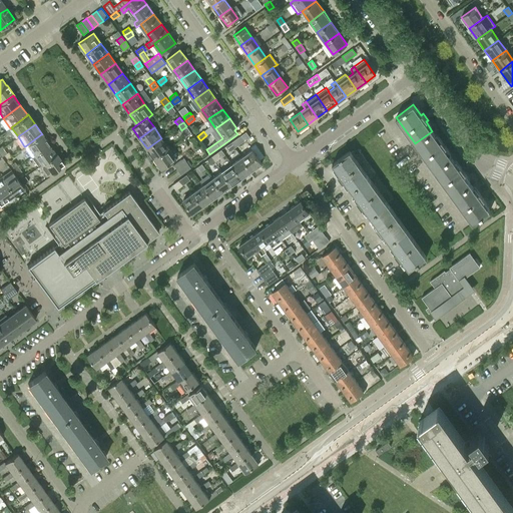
[(432,131),(415,143),(434,169),(451,157),(445,148),(447,146),(442,140),(440,141),(432,131)]
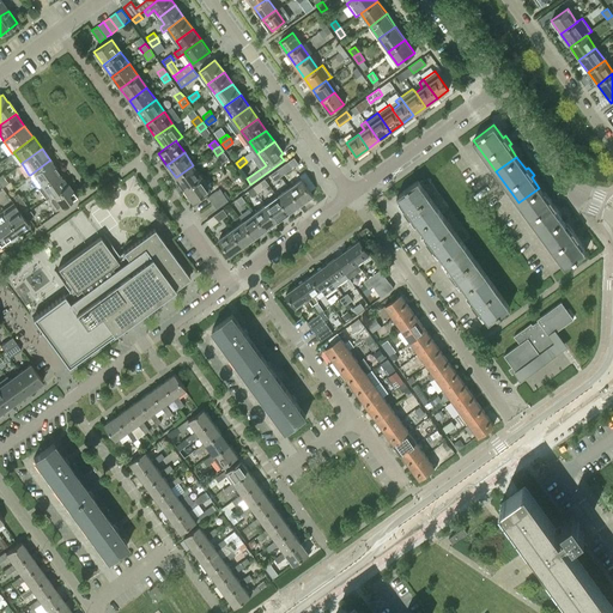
[(293,158),(277,170),(280,176),(298,164),(293,158)]
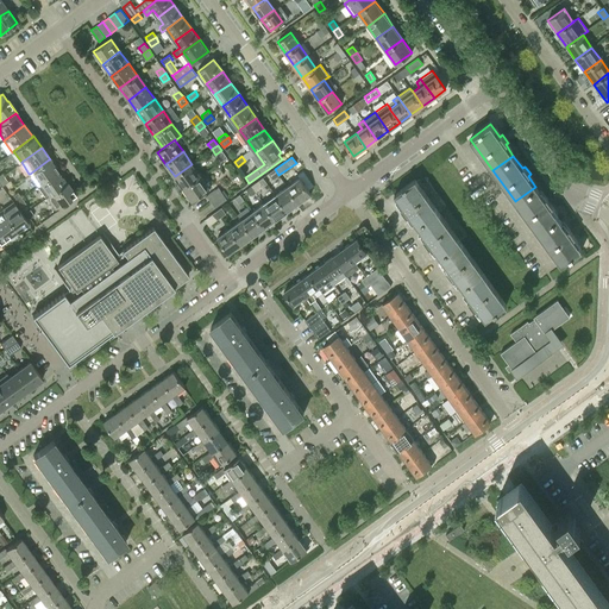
[(57,171),(50,159),(49,159),(30,174),(29,174),(37,186),(57,171)]
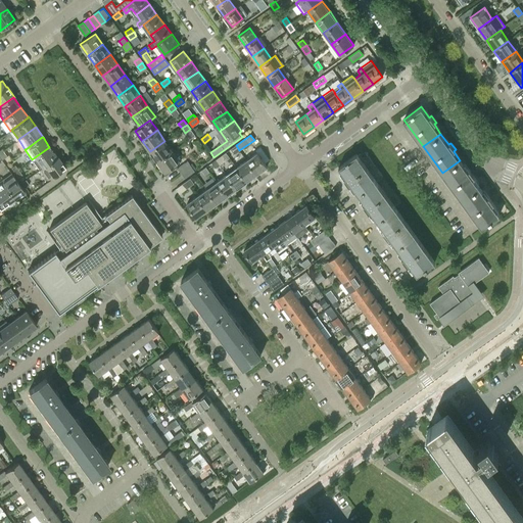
[(164,141),(150,151),(157,161),(172,151),(164,141)]
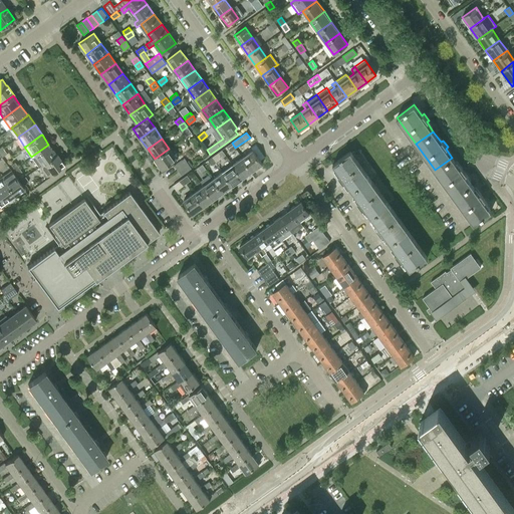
[(230,152),(235,148),(232,143),(227,147),(230,152)]
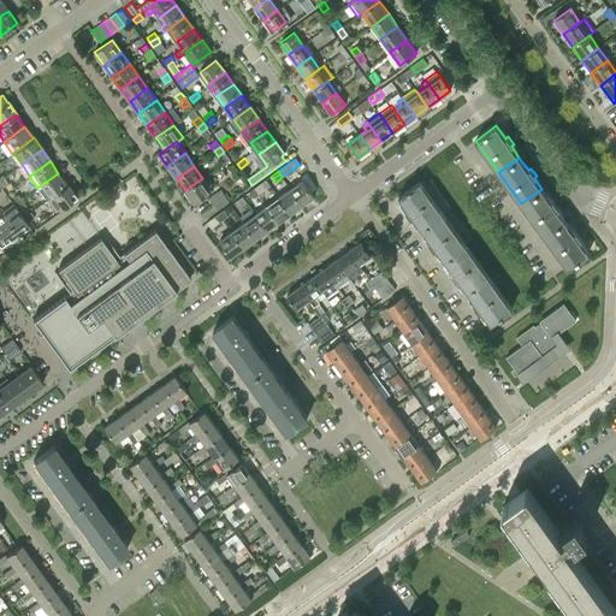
[(47,200),(67,184),(58,173),(37,188),(46,200),(47,200)]
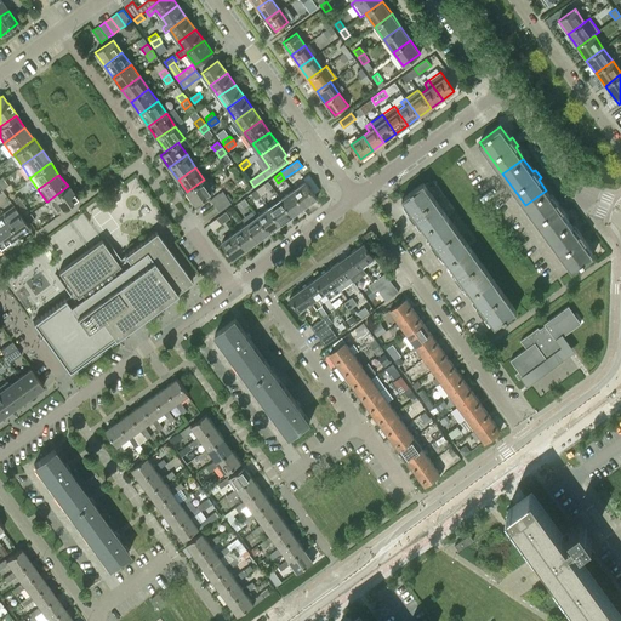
[(204,180),(187,192),(195,205),(214,192),(204,180)]
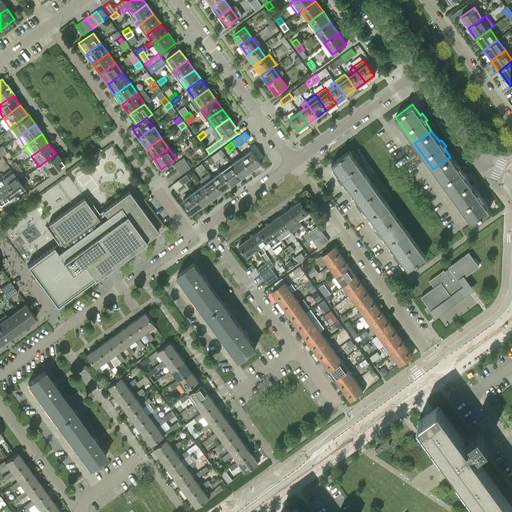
[(241,157),(251,170),(261,163),(251,150),(241,157)]
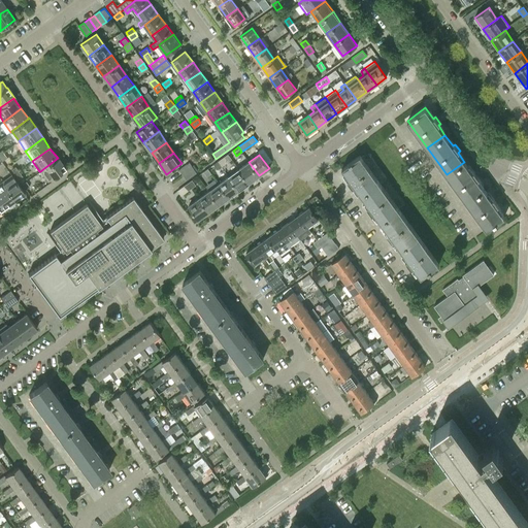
[(361,195),(380,183),(360,156),(341,168),(350,178),(348,180),(353,187),(355,186),(361,195)]
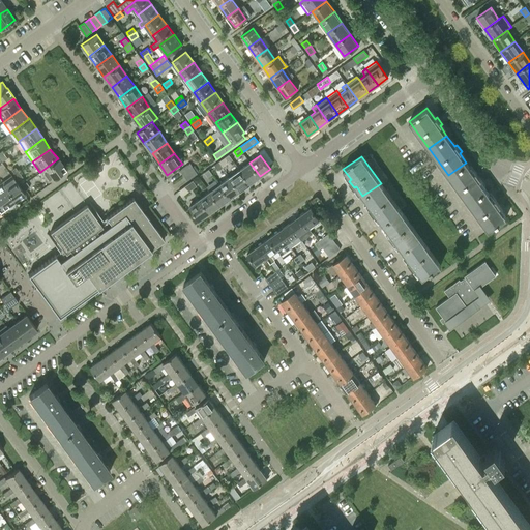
[(58,158),(40,172),(48,182),(65,169),(58,158)]
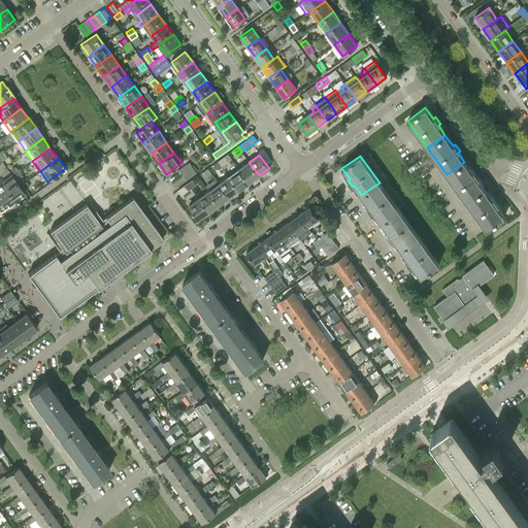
[(213,164),(218,170),(222,166),(218,161),(213,164)]
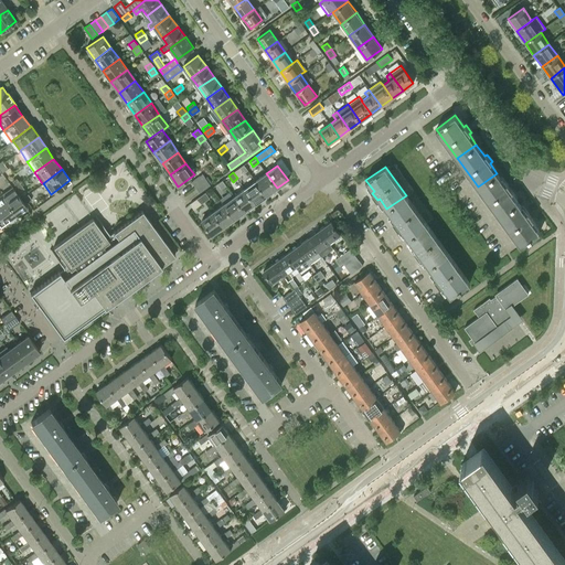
[(255,181),(266,195),(277,188),(266,173),(255,181)]
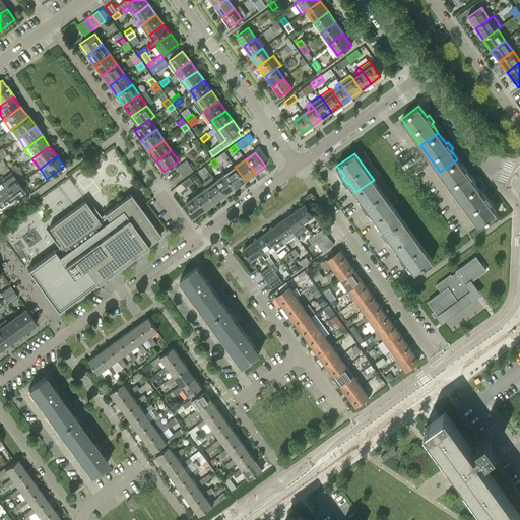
[(457,159),(440,172),(459,198),(476,186),(470,176),(471,175),(466,169),(465,170),(457,159)]
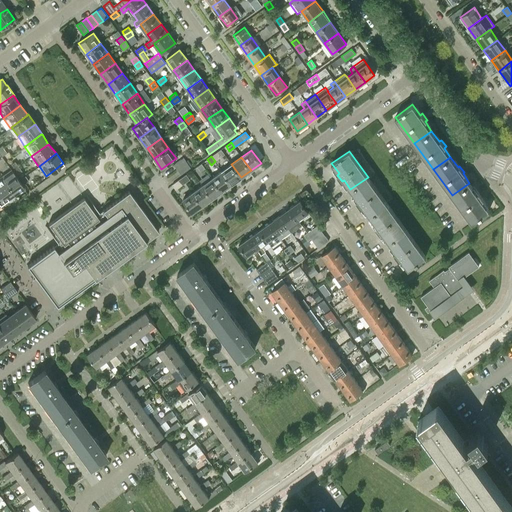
[(177,170),(187,163),(183,158),(173,165),(177,170)]
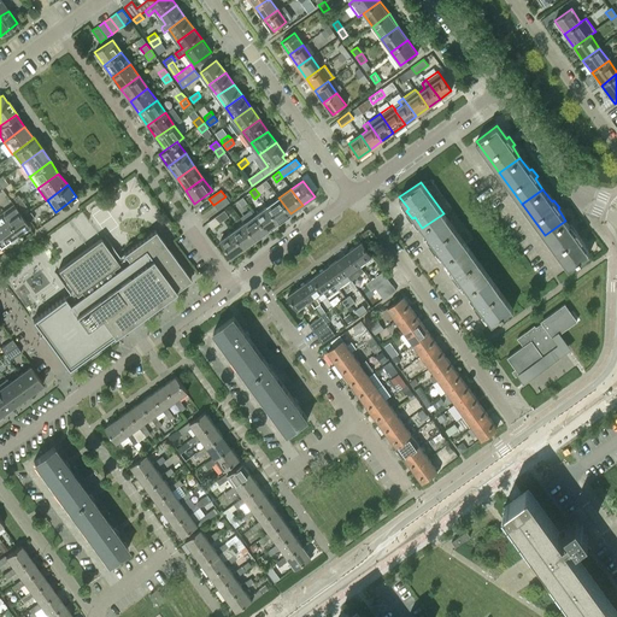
[(225,197),(213,205),(218,211),(229,203),(225,197)]
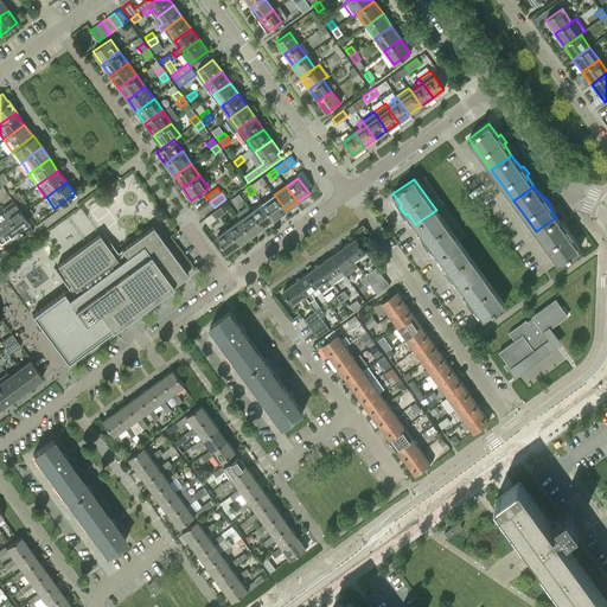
[(263,203),(274,218),(286,210),(274,195),(263,203)]
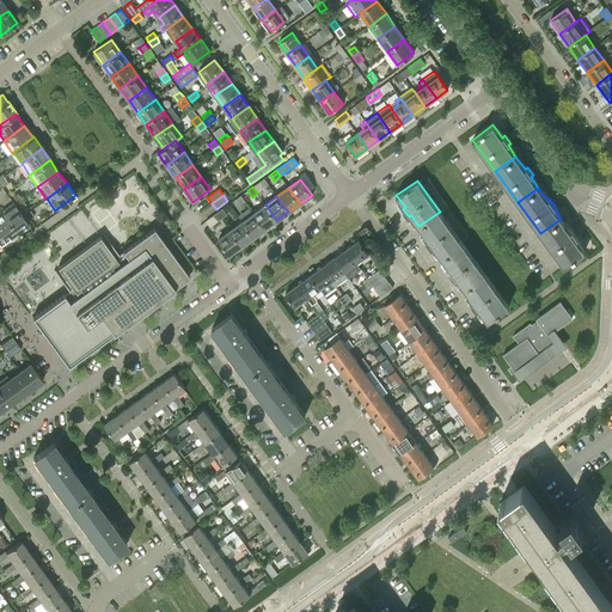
[(1,212),(16,232),(28,224),(13,202),(1,212)]
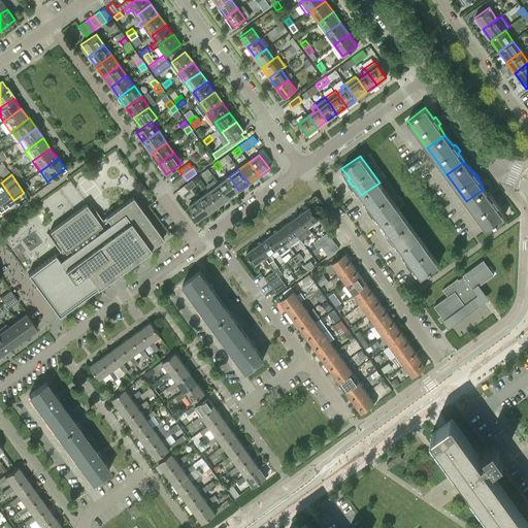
[(219,184),(229,197),(238,190),(229,176),(219,184)]
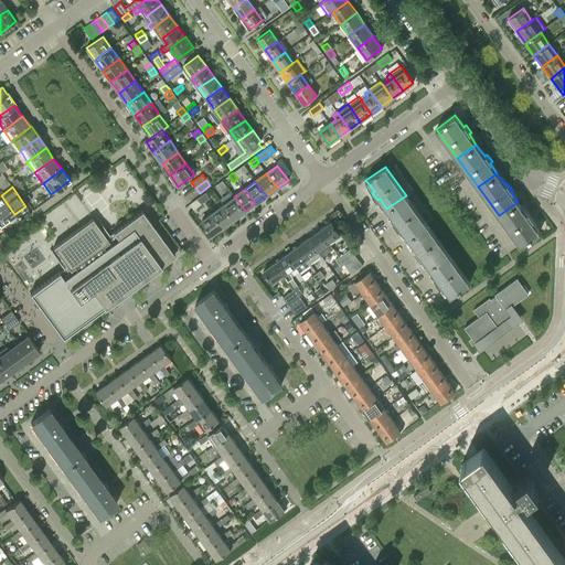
[(0,195),(0,216),(4,222),(14,214),(1,195),(0,195)]
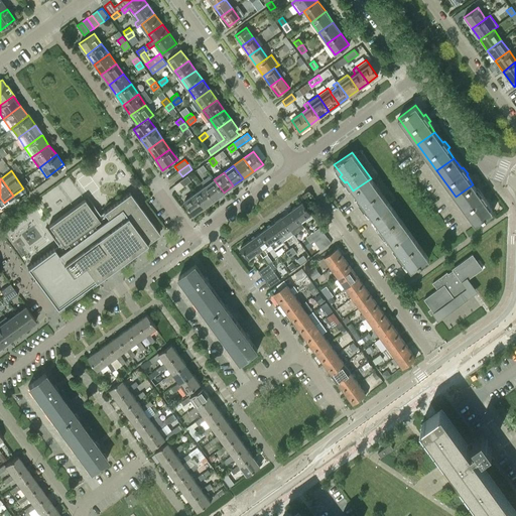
[(176,191),(186,183),(183,178),(173,186),(176,191)]
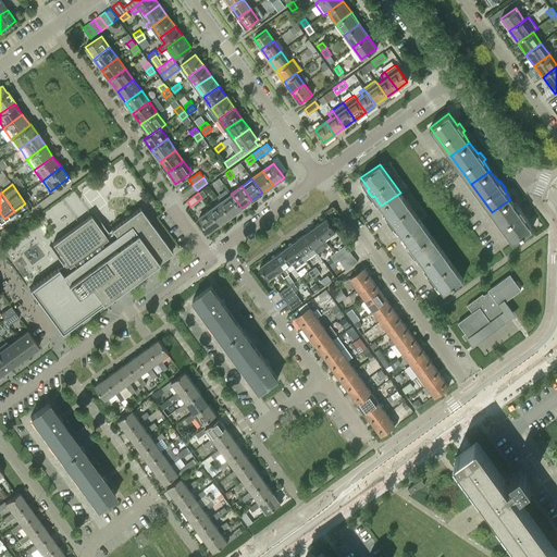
[(400,193),(381,206),(390,218),(387,219),(393,226),(395,224),(401,234),(420,221),(400,193)]
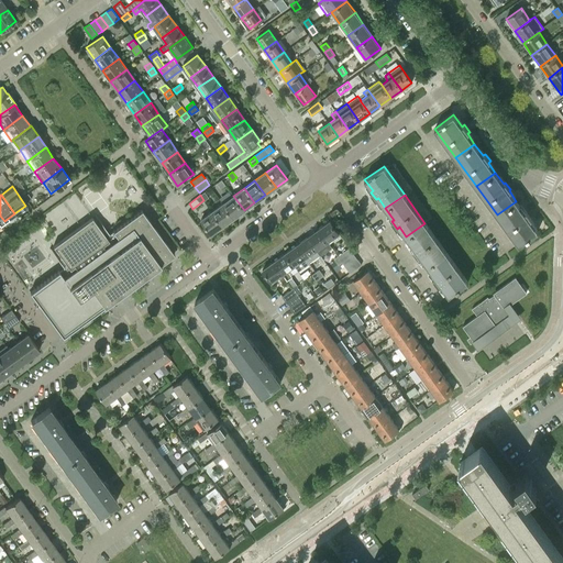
[(222,203),(233,219),(244,210),(233,196),(222,203)]
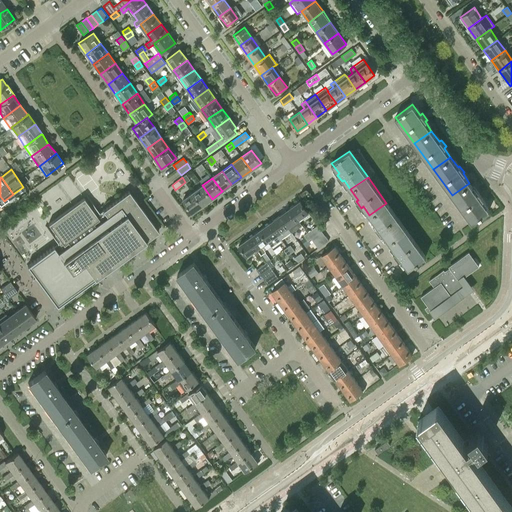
[(469,183),(452,195),(472,223),(489,210),(482,200),(483,198),(478,192),(477,193),(469,183)]
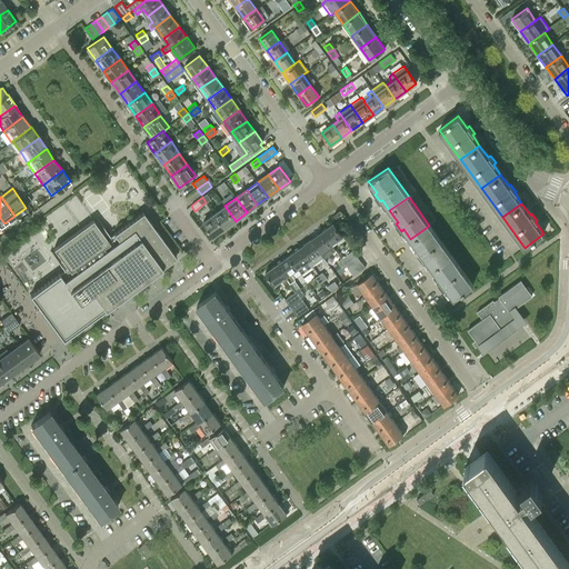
[(213,213),(225,229),(236,221),(225,206),(213,213)]
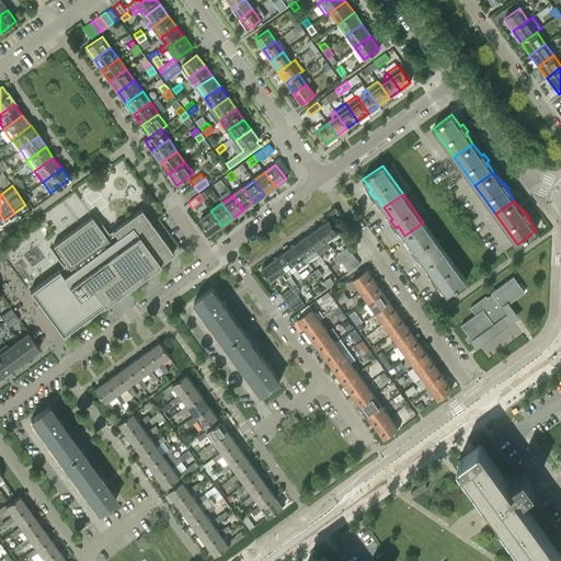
[(63,335),(173,253),(140,209),(109,232),(105,235),(91,216),(53,244),(66,263),(63,266),(30,290),(63,335)]
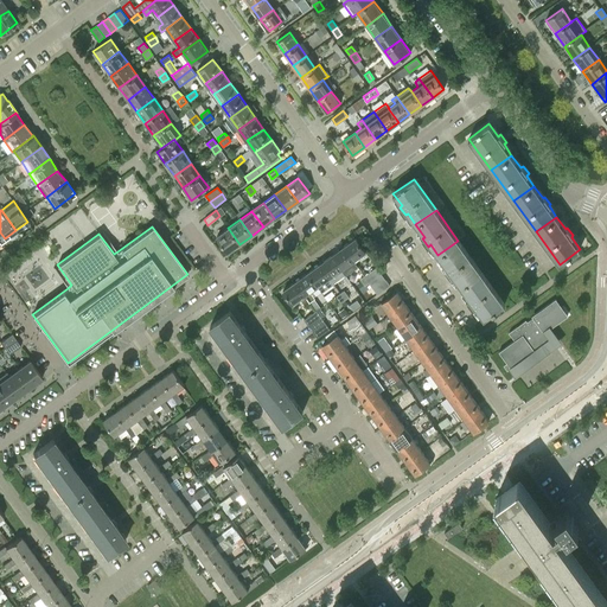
[(240,244),(228,228),(216,236),(228,253),(240,244)]
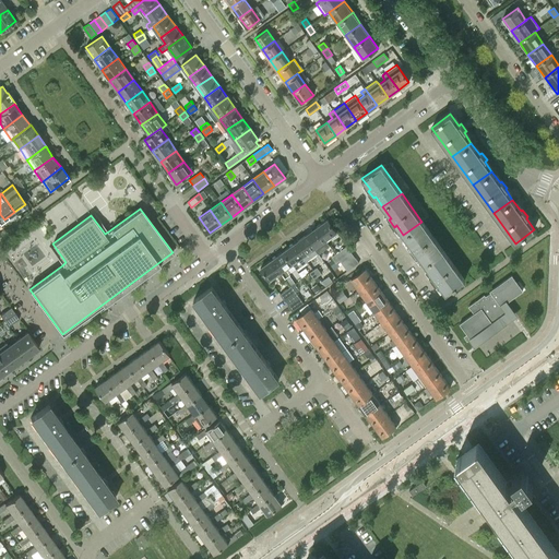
[(324,240),(325,240),(336,232),(328,219),(316,228),(324,240)]
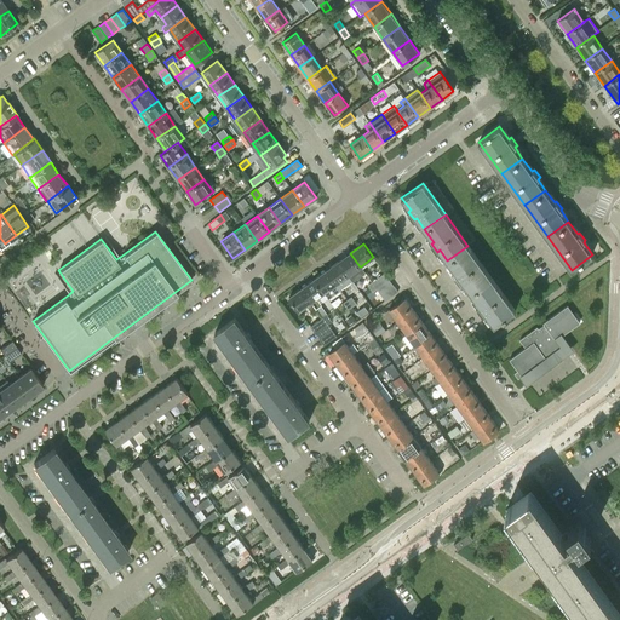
[(468,246),(447,260),(457,274),(454,275),(460,283),(463,282),(470,293),(492,277),(468,246)]
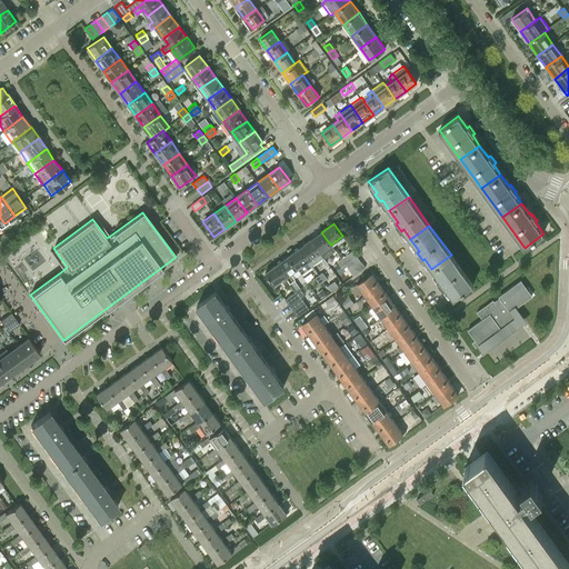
[(336,250),(331,245),(330,245),(321,232),(310,240),(319,252),(326,248),(330,253),(336,250)]
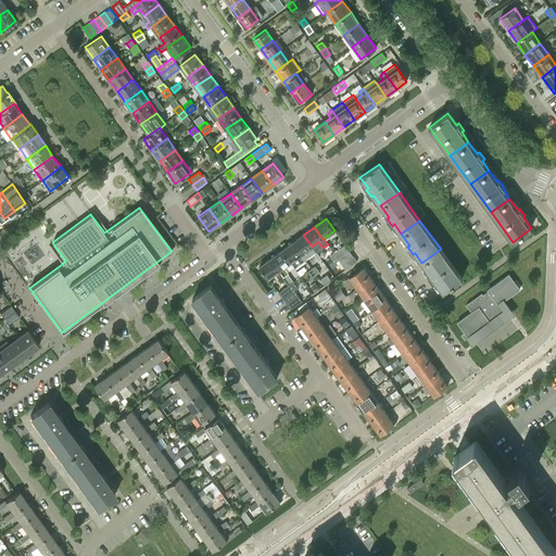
[(312,247),(303,235),(292,242),(305,261),(316,253),(312,247)]
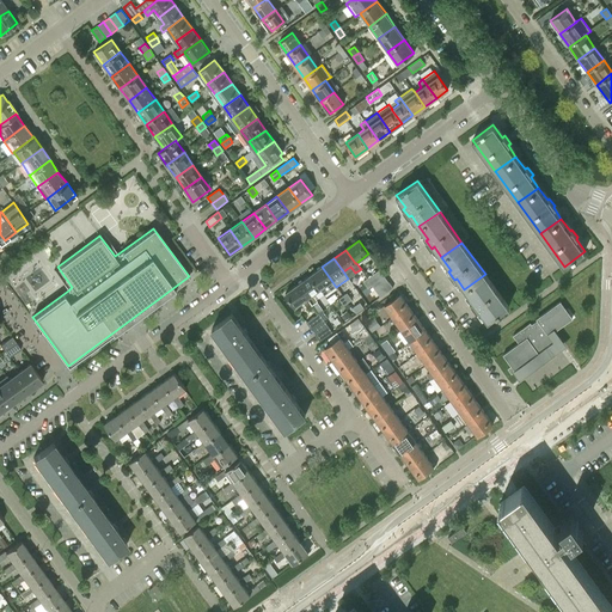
[(336,287),(322,267),(310,276),(319,289),(324,295),(336,287)]
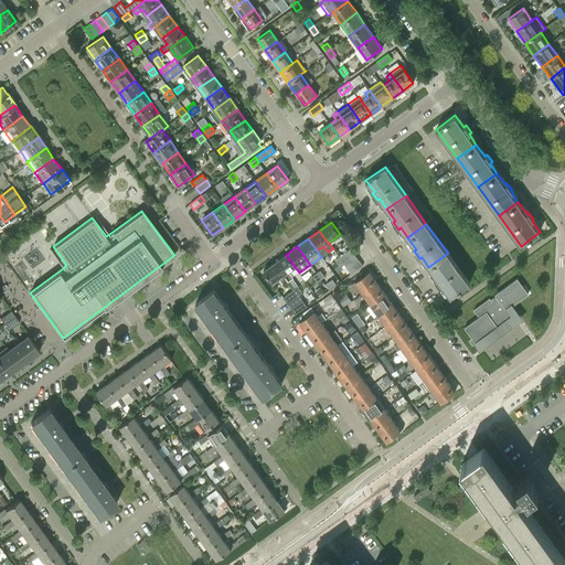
[(342,263),(354,254),(351,249),(339,257),(342,263)]
